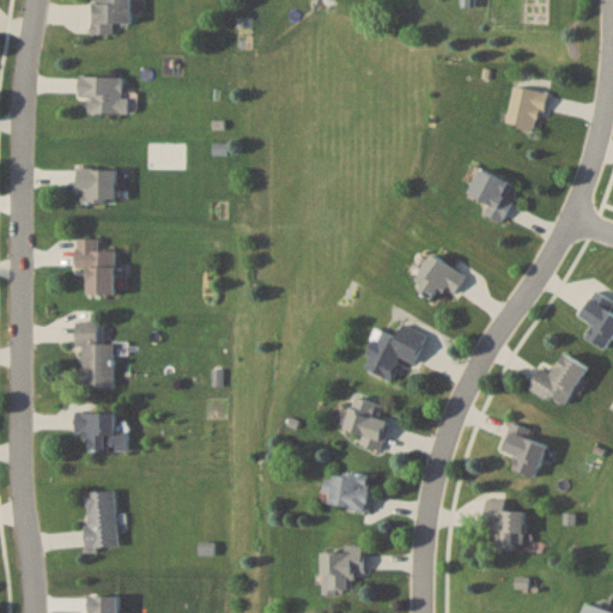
[(116,32),(116,23),(132,23),(132,0),(93,0),(93,32),(116,32)]
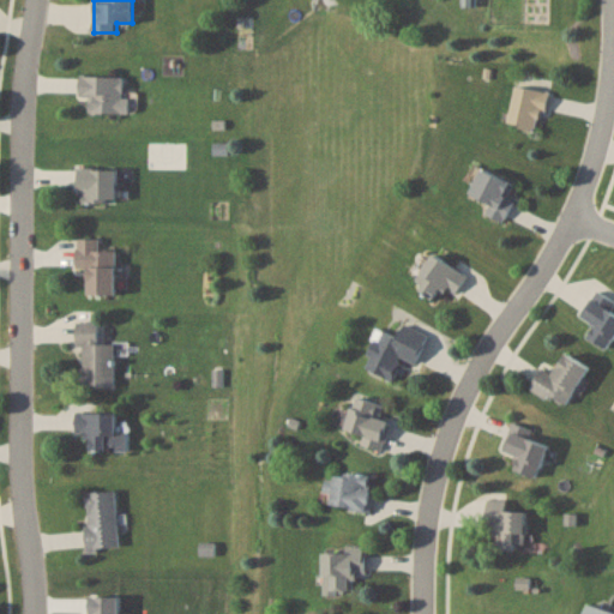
[(125,76),(80,76),(80,97),(90,97),(90,113),(131,113),(131,97),(125,97),(125,76)]
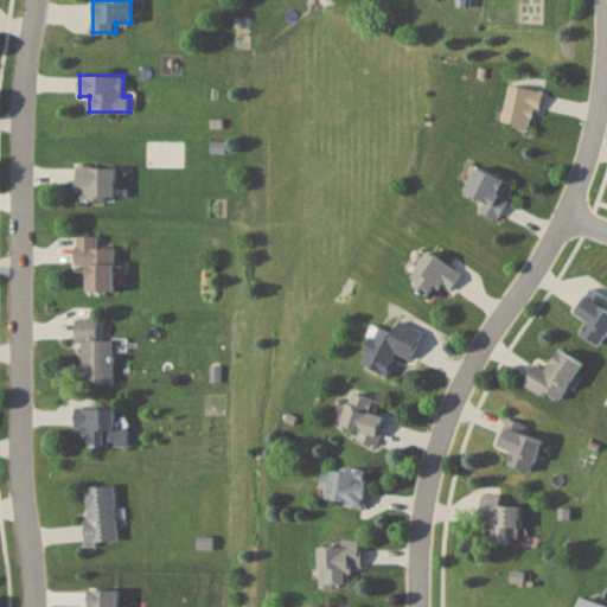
[(502,122),(531,132),(544,94),(513,84),(502,122)]
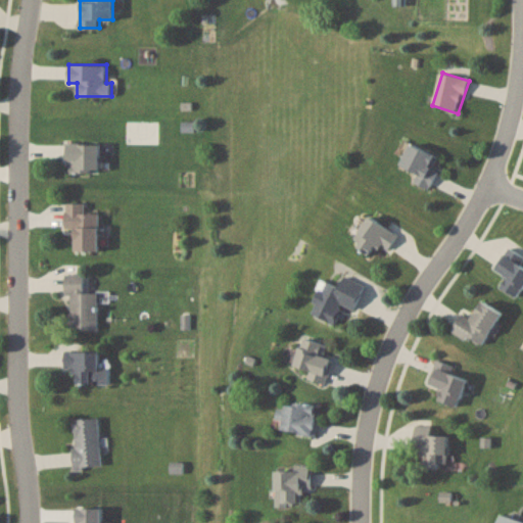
[(99,144),(68,144),(68,173),(99,173),(99,144)]
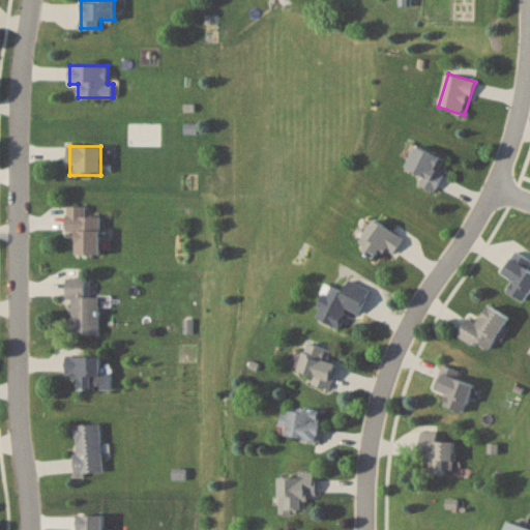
[(422,176),(418,185),(435,193),(444,173),(440,171),(445,159),(416,146),(406,169),(422,176)]
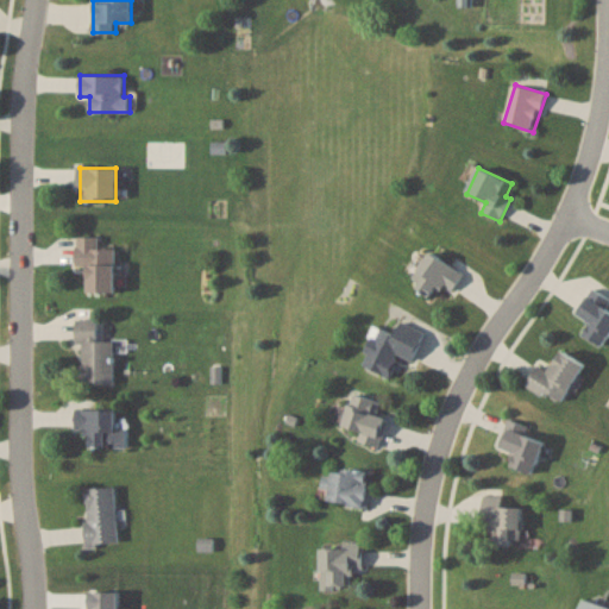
[(77,269),(88,269),(88,294),(115,294),(115,248),(101,248),(101,237),(77,237),(77,269)]
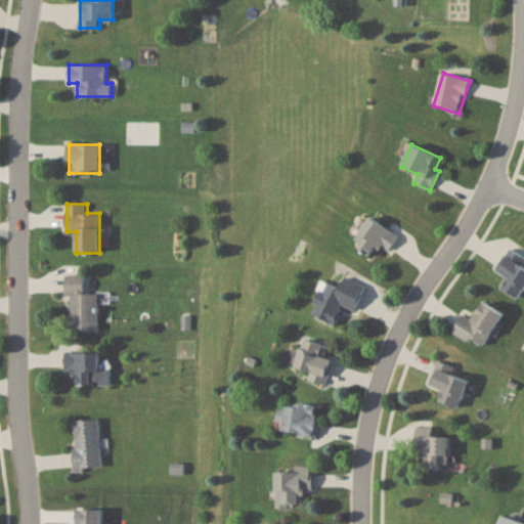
[(353,243),(373,256),(379,246),(389,252),(399,236),(370,217),(353,243)]
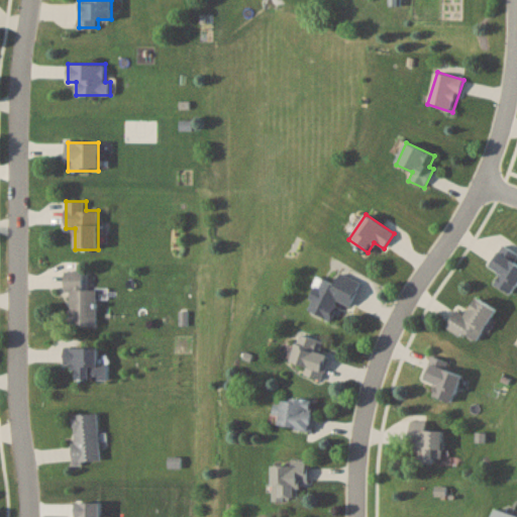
[(516,263),(514,262),(516,256),(516,253),(505,245),(490,267),(502,275),(496,284),(511,295),(516,287),(516,263)]
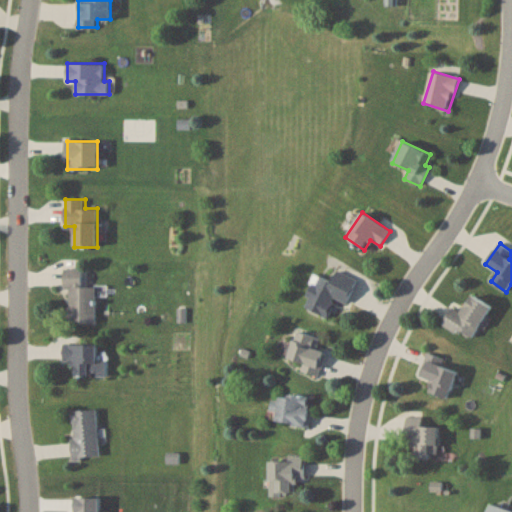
[(97,287),(82,287),(82,269),(64,269),(64,289),(68,289),(67,321),(96,321),(97,287)]
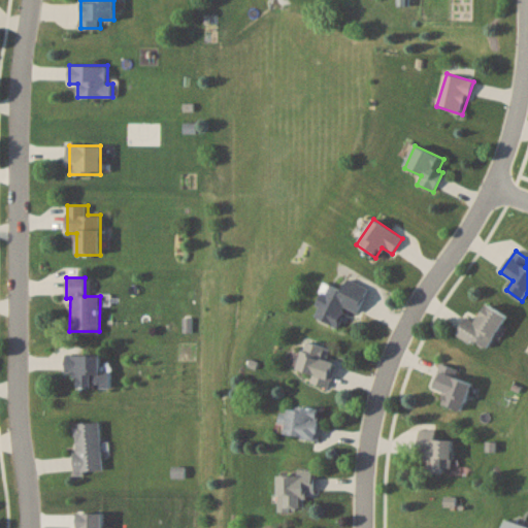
[(368,287),(348,279),(344,291),(325,284),(314,319),(338,327),(344,308),(359,312),(368,287)]
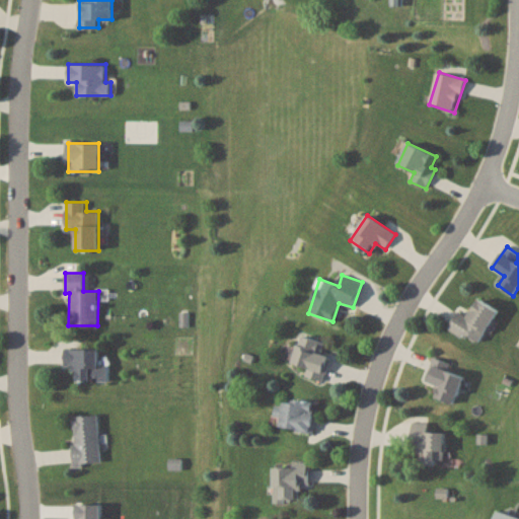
[(459,311),(449,329),(478,346),(498,310),(478,300),(469,317),(459,311)]
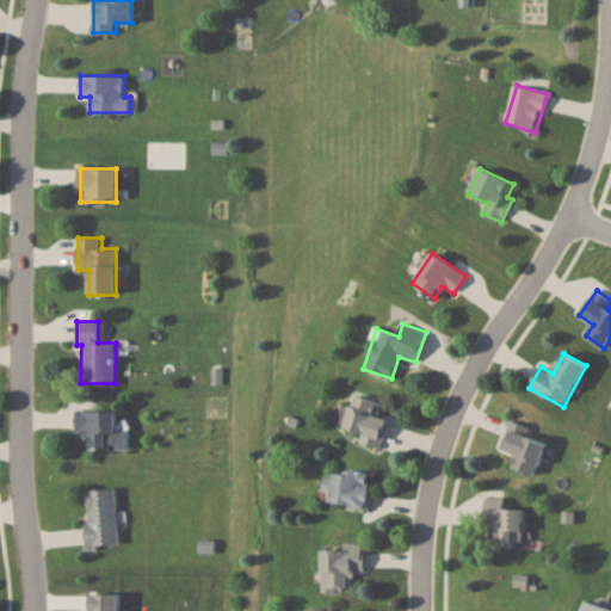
[(382,449),(390,419),(381,417),(384,403),(353,395),(344,431),(360,436),(359,443),(382,449)]
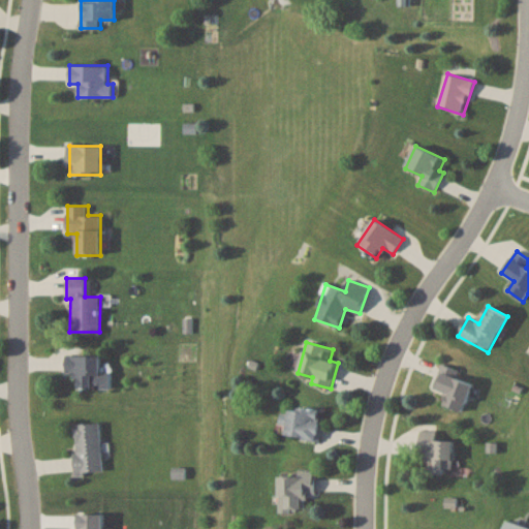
[(100,354),(66,354),(66,381),(100,381),(100,354)]
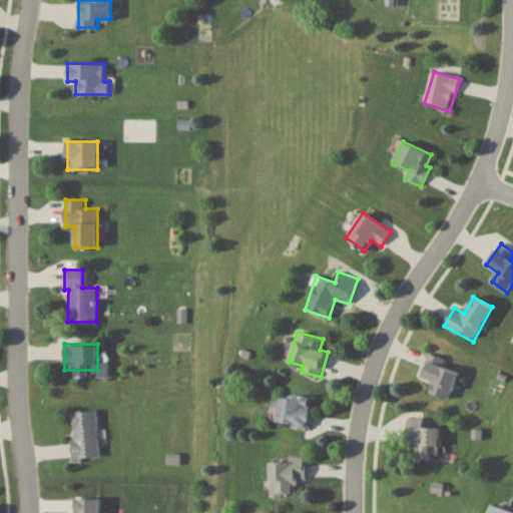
[(422,377),(436,382),(432,393),(449,400),(459,373),(442,367),(444,360),(431,355),(422,377)]
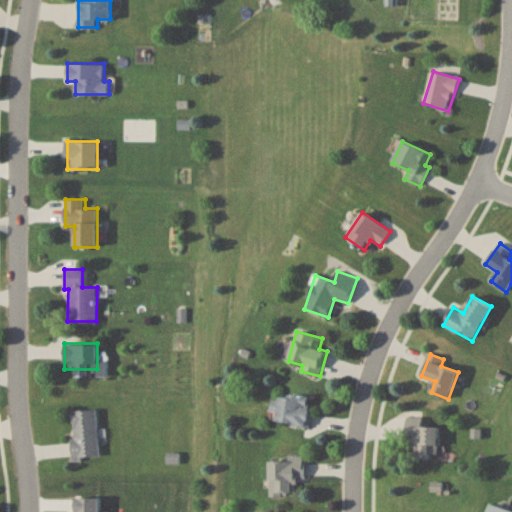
[(278,423),(311,424),(311,395),(279,394),(278,423)]
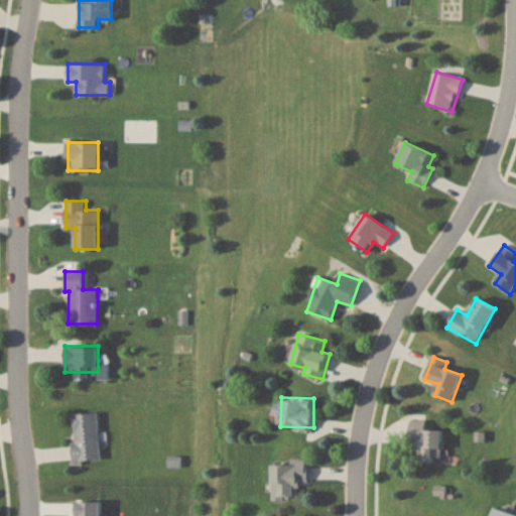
[(74,461),(99,460),(98,411),(73,412),(74,461)]
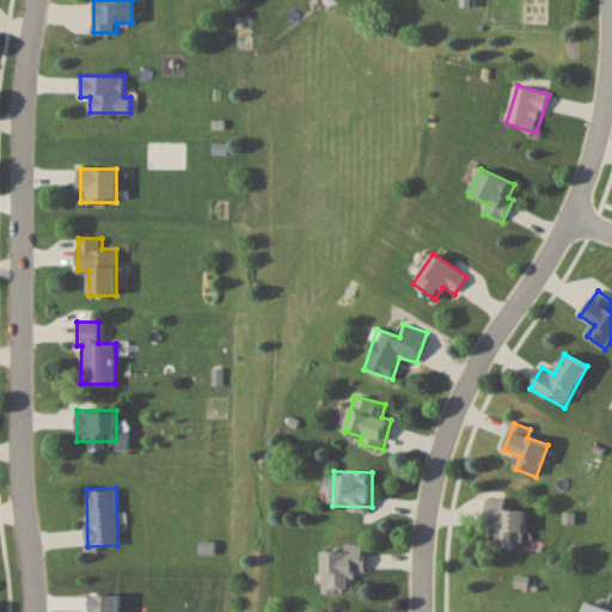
[(525,508),(506,507),(506,497),(485,497),(485,527),(497,528),(497,546),(525,546),(525,508)]
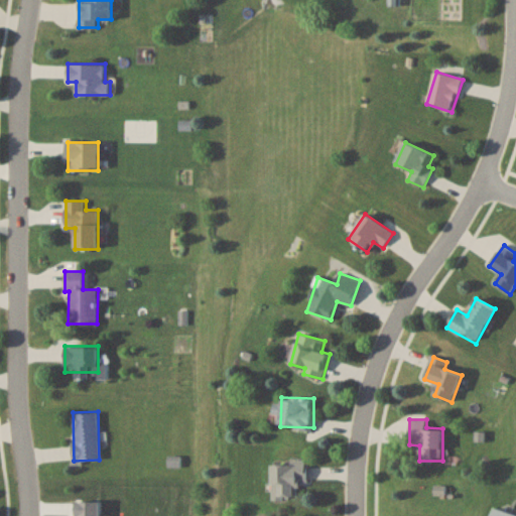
[(307,460),(271,461),(272,500),(298,500),(297,485),(308,485),(307,460)]
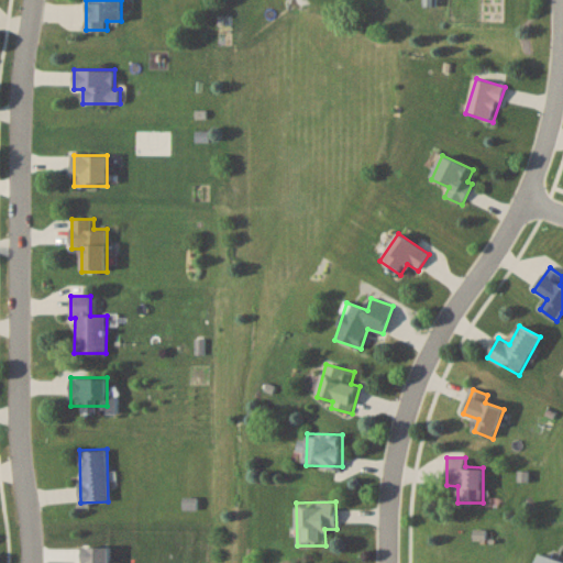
[(534,562),(562,562),(562,560),(539,553),(534,562)]
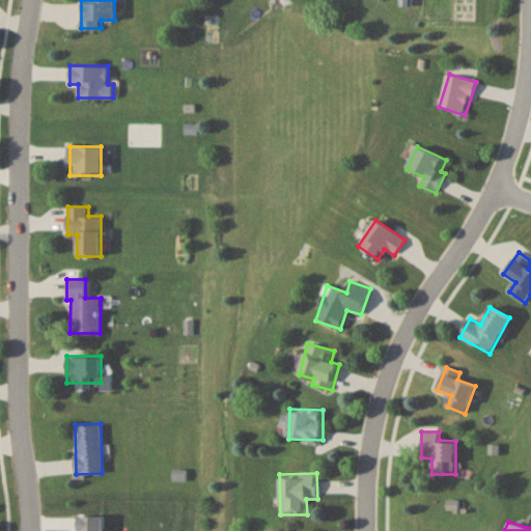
All buildings are outlined.
